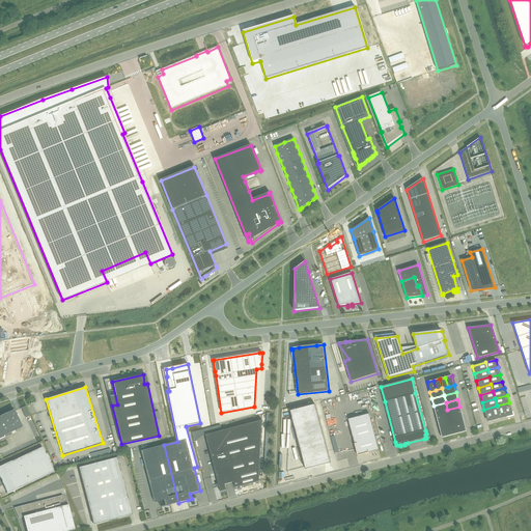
[(434,406),(436,413),(447,410),(446,402),(434,406)]
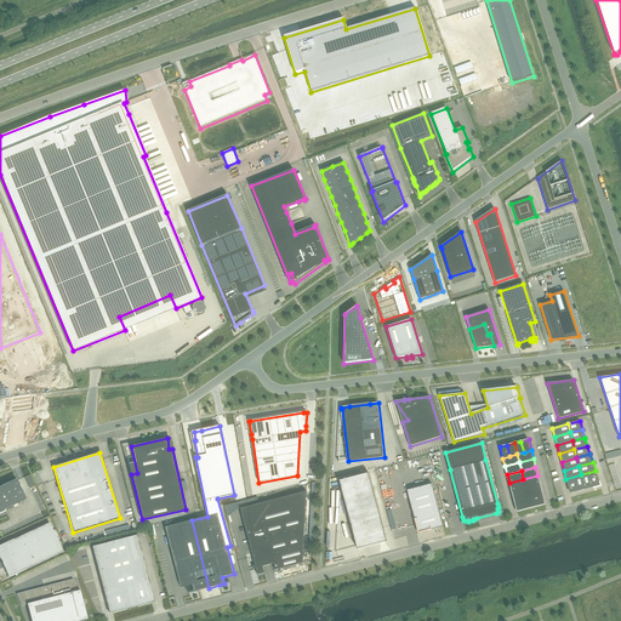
[(581,474),(585,490),(592,488),(590,478),(597,476),(596,471),(581,474)]
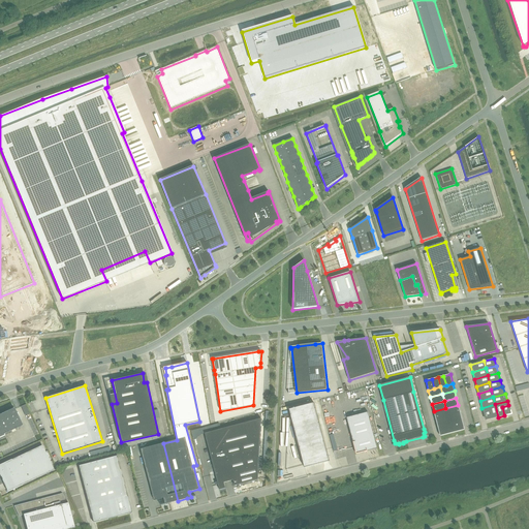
[(314,403),(289,409),(304,467),(323,462),(329,461),(330,461),(314,403)]
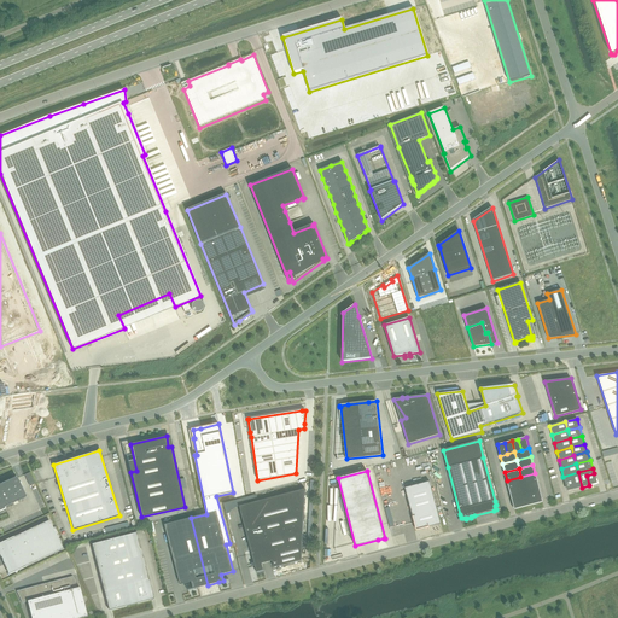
[(582,488),(578,472),(563,477),(564,481),(572,479),(575,489),(582,488)]
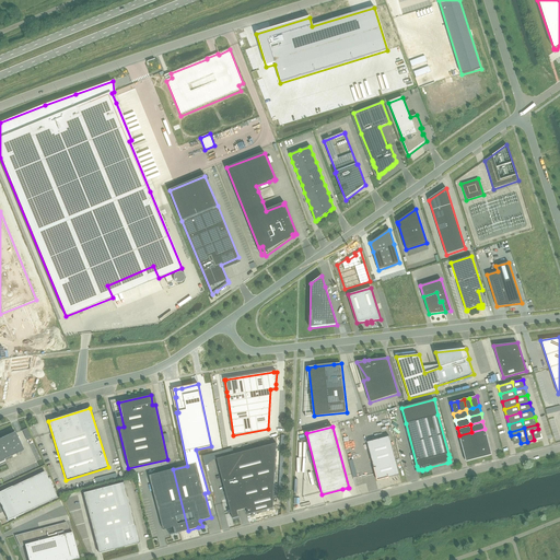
[(485,429),(471,432),(474,440),(487,435),(485,429)]
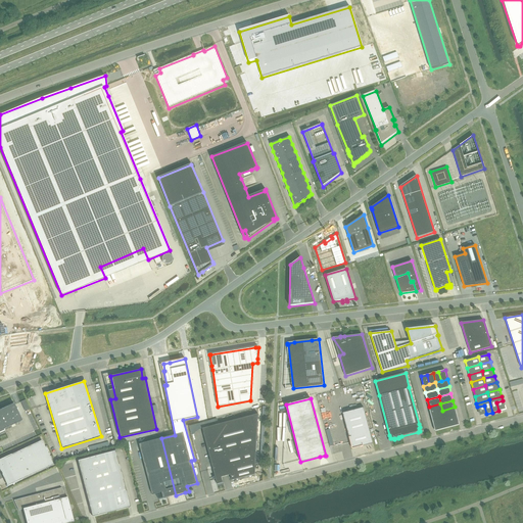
[(496,402),(498,411),(506,409),(503,400),(496,402)]
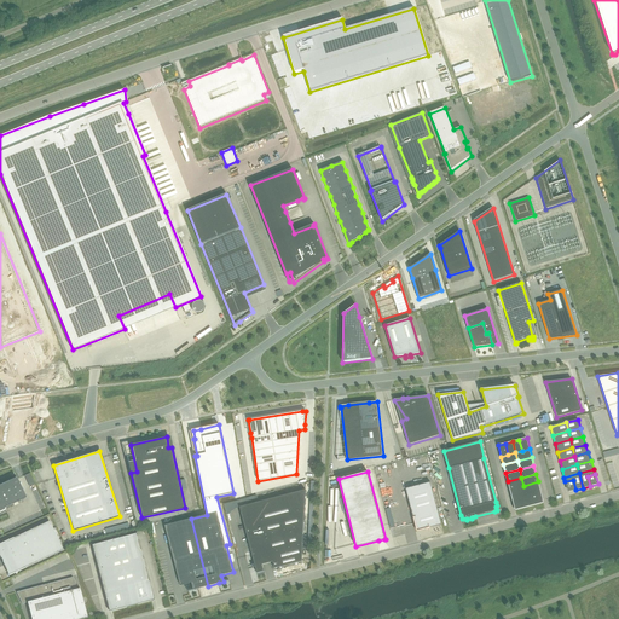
[(0,512),(5,509),(5,508),(25,498),(17,478),(0,485),(0,512)]
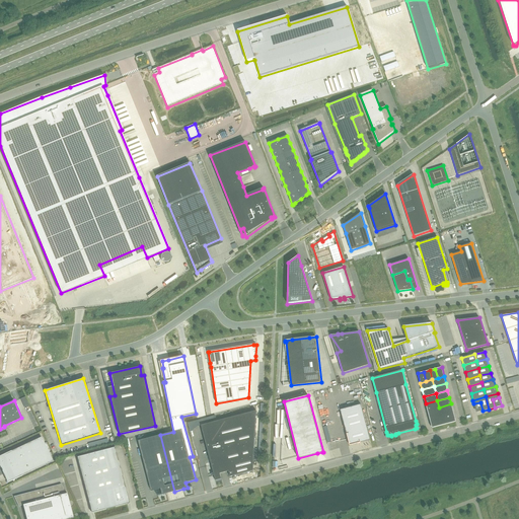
[(427,411),(439,408),(437,400),(426,403),(427,411)]
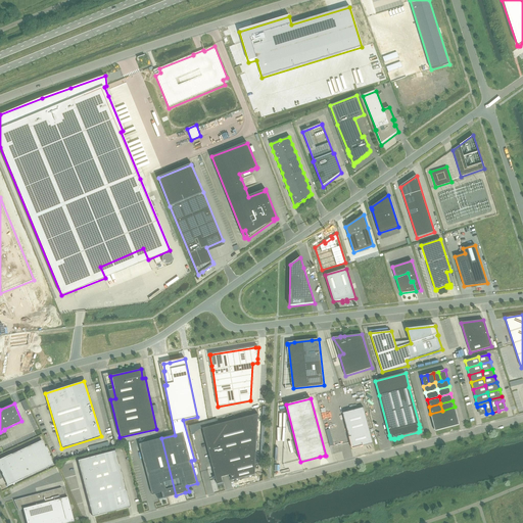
[(480,416),(486,414),(484,406),(477,407),(480,416)]
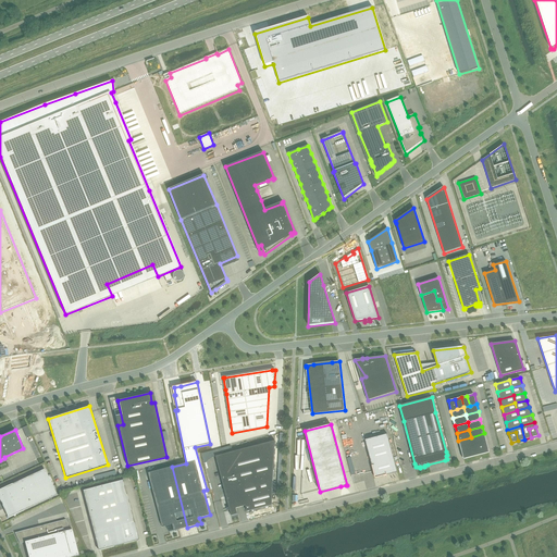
[(484,433),(471,437),(473,444),(486,441),(484,433)]
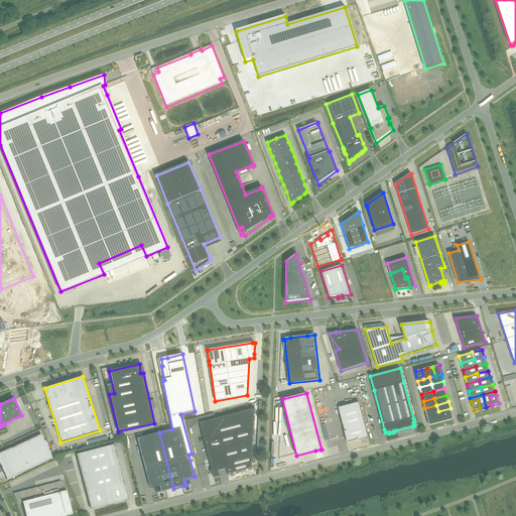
[(338,407),(345,434),(348,442),(355,440),(368,437),(359,402),(338,407)]
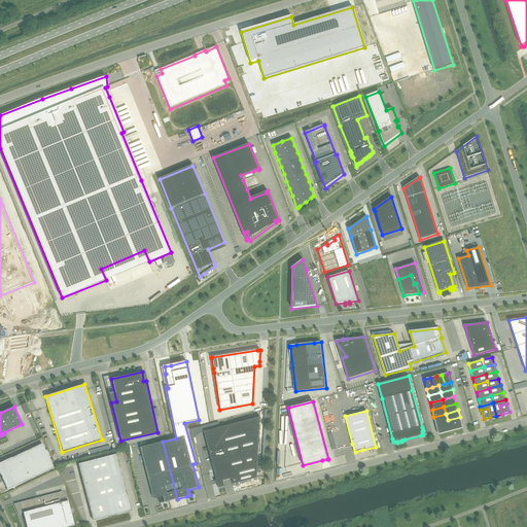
[(433,417),(435,423),(448,420),(446,414),(433,417)]
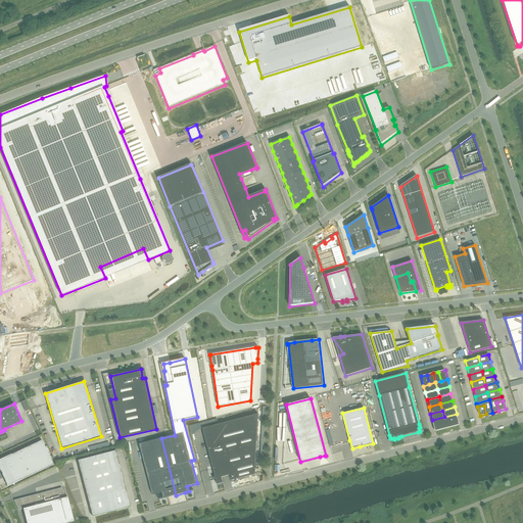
[(251,421),(204,433),(214,469),(215,476),(216,479),(217,484),(223,483),(222,477),(231,475),(232,480),(255,474),(256,440),(258,414),(250,416),(251,421)]
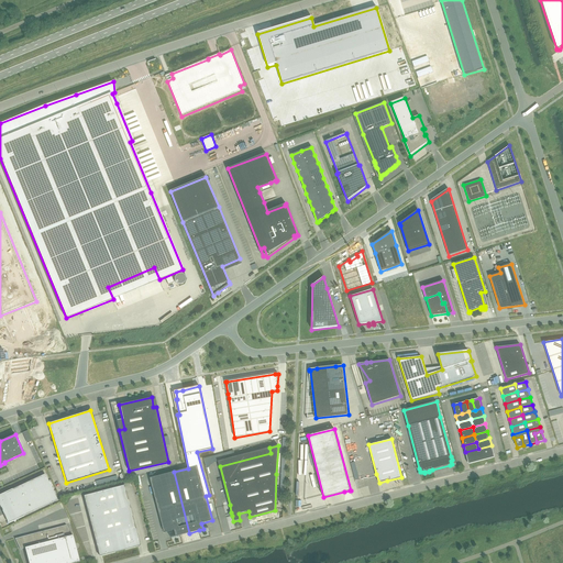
[(492,445),(478,449),(481,456),(482,461),(495,457),(492,445)]
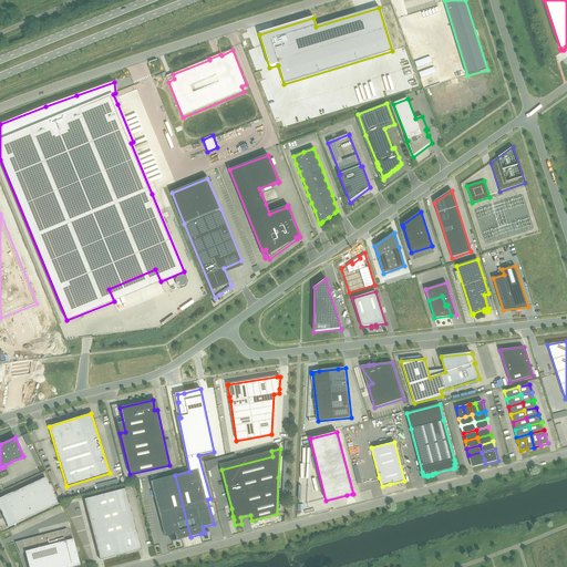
[(485,464),(484,460),(482,452),(468,455),(472,467),(485,464)]
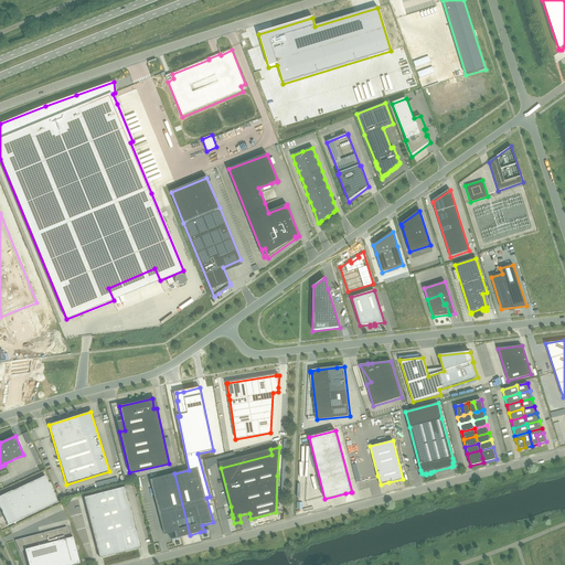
[(174,473),(150,480),(164,534),(174,532),(177,539),(190,535),(174,473)]
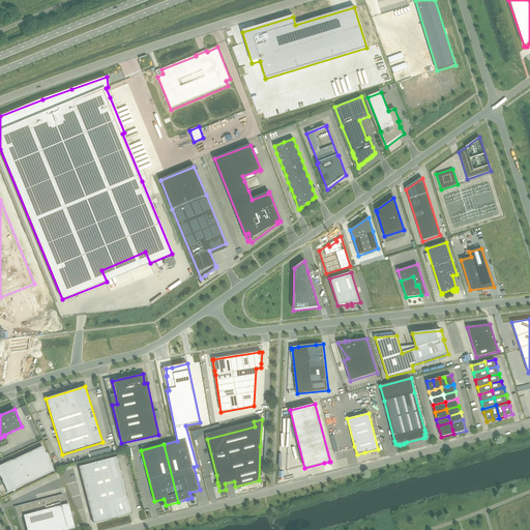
[(0,476),(0,478),(1,477),(2,480),(3,484),(7,493),(23,486),(54,471),(42,446),(11,461),(5,463),(0,465),(0,476)]
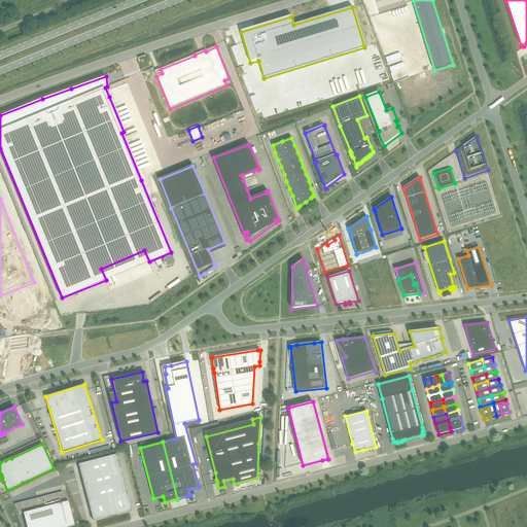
[(110,450),(109,445),(90,450),(91,455),(110,450)]
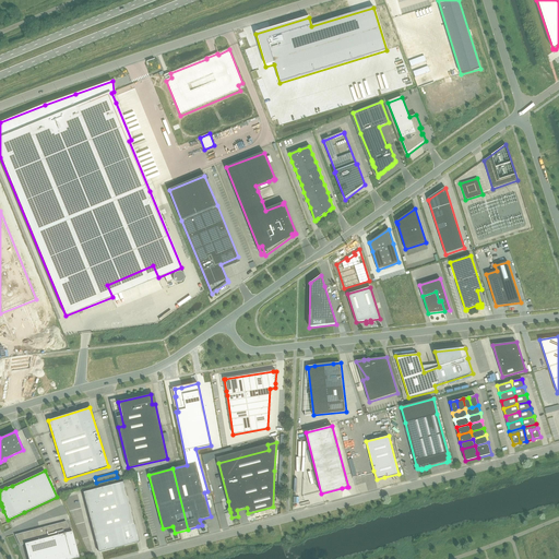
[(104,487),(107,501),(128,496),(123,482),(104,487)]
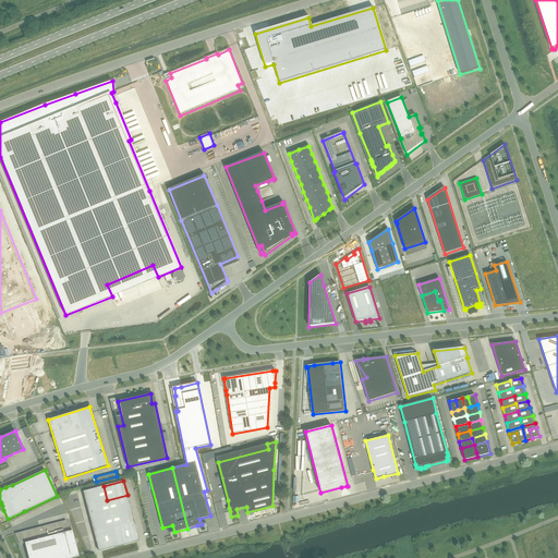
[(83,492),(86,506),(107,500),(104,486),(83,492)]
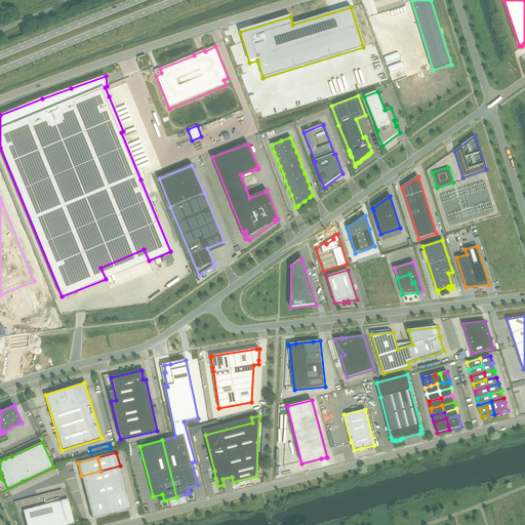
[(101,471),(104,484),(123,479),(120,466),(101,471)]
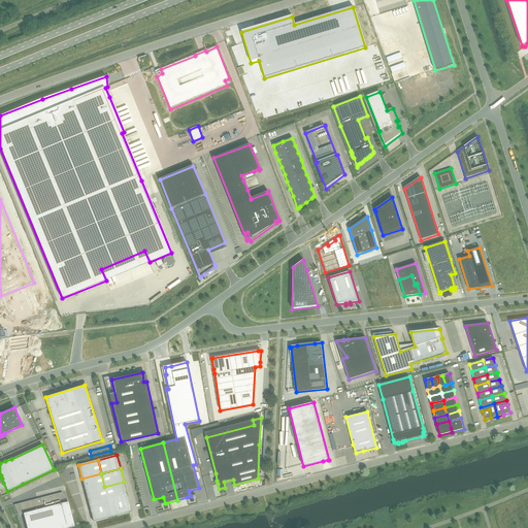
[(81,479),(86,492),(104,487),(101,473),(81,479)]
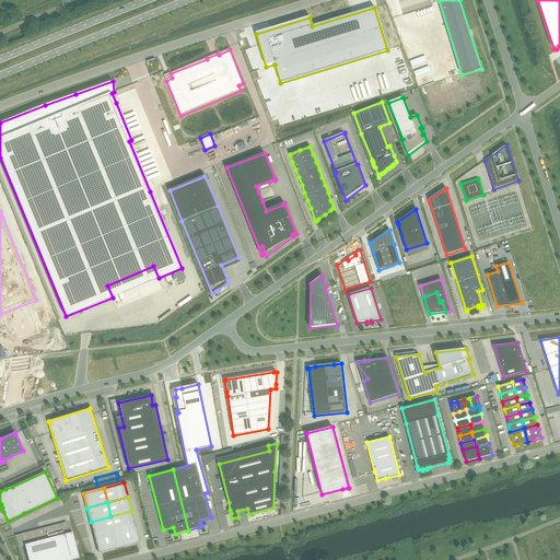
[(111,516),(115,531),(136,525),(131,511),(111,516)]
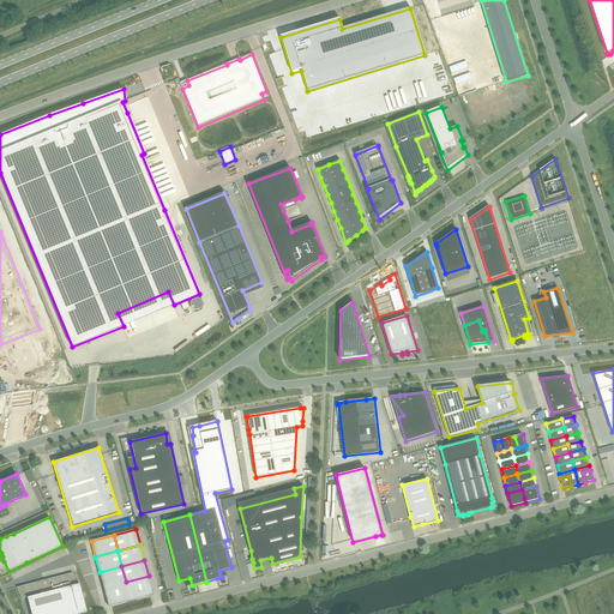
[(100,572),(103,588),(126,582),(121,566),(100,572)]
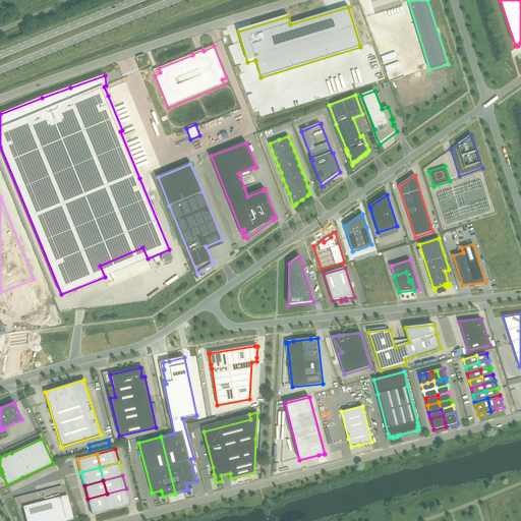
[(22,507),(25,520),(68,520),(73,520),(67,496),(66,496),(61,485),(13,499),(18,509),(22,507)]
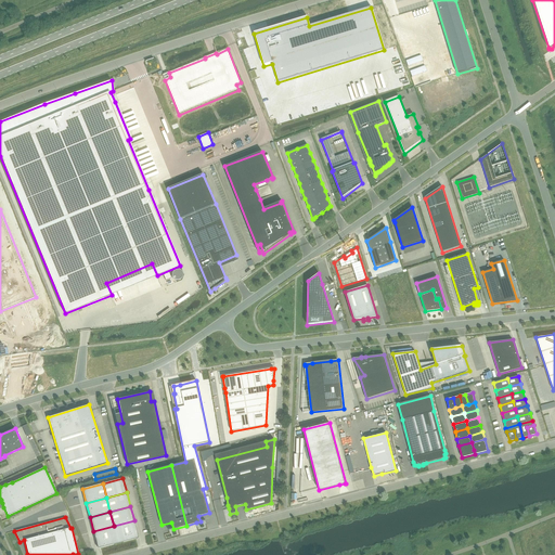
[(118,543),(136,539),(136,537),(138,537),(134,520),(114,526),(118,543)]
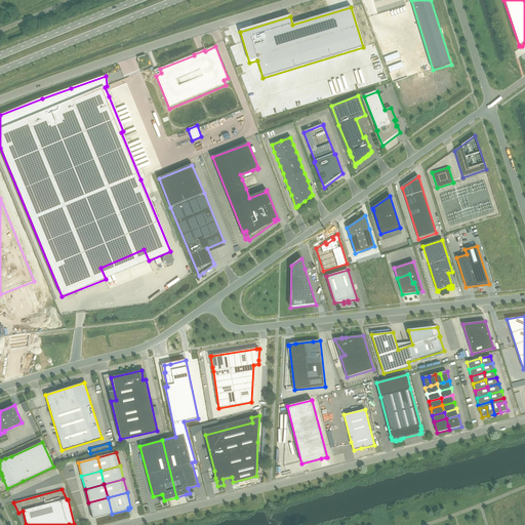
[(95,519),(112,514),(108,497),(88,502),(92,517),(94,517),(95,519)]
